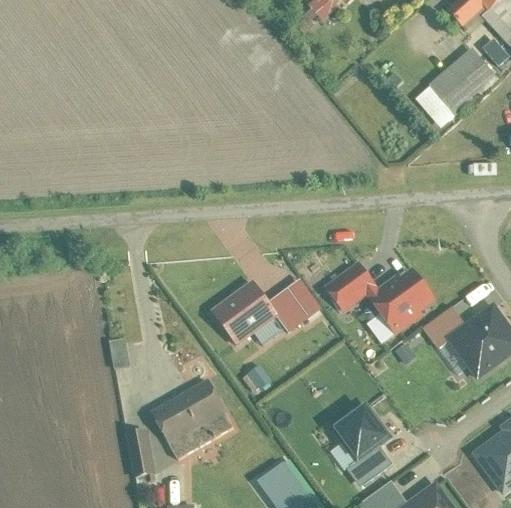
[(321,20),(334,7),(327,0),(316,0),(309,8),(321,20)]
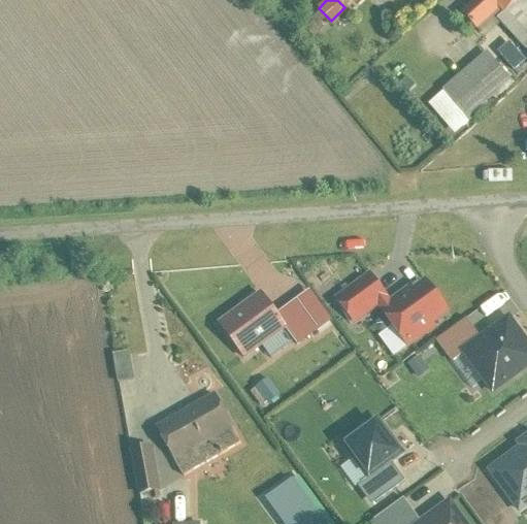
[(468,0),(460,8),(475,26),(493,9),(497,14),(513,0),(468,0)]
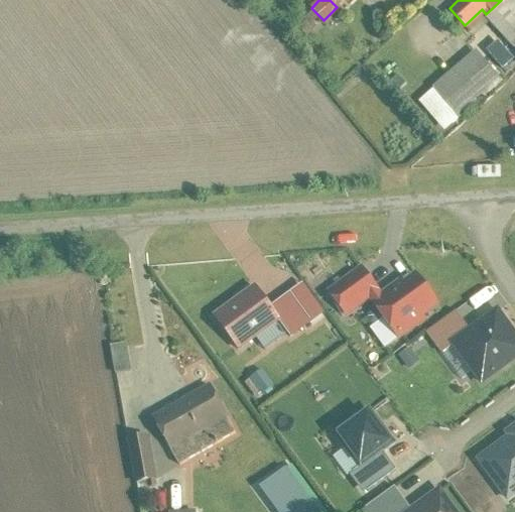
[(501,0),(486,14),(514,45),(514,0),(501,0)]
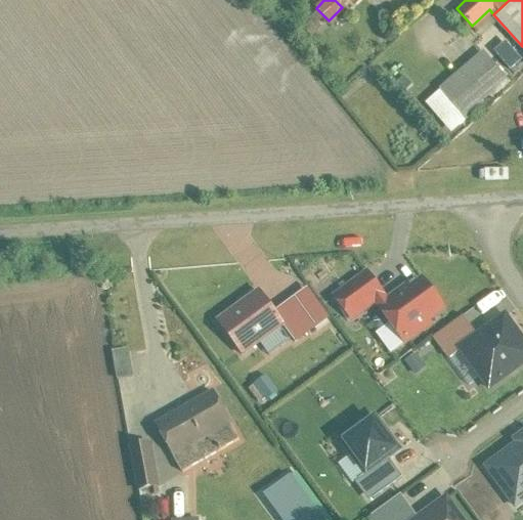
[(505,37),(493,46),(509,66),(521,55),(505,37)]
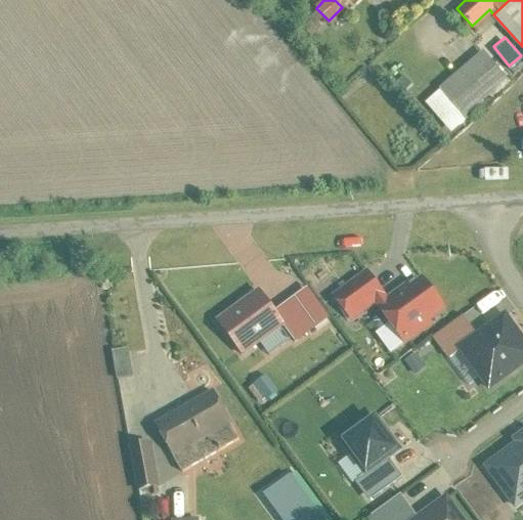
[(481,49),(439,84),(467,117),(509,82),(481,49)]
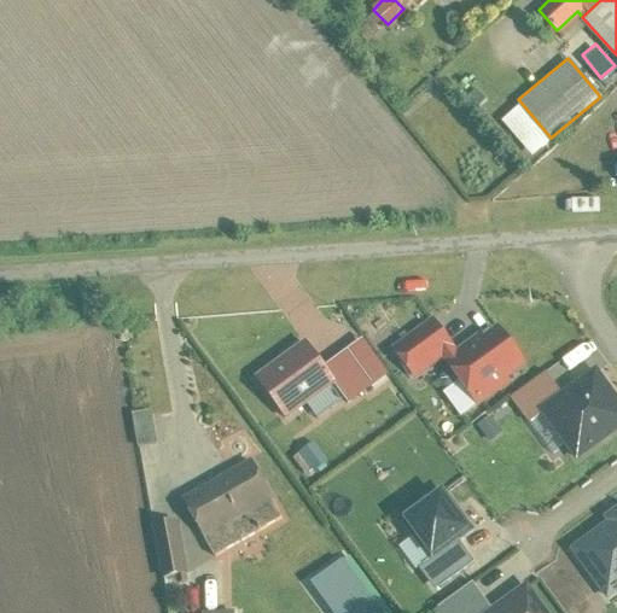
[(551,138),(518,99),(498,115),(530,155),(551,138)]
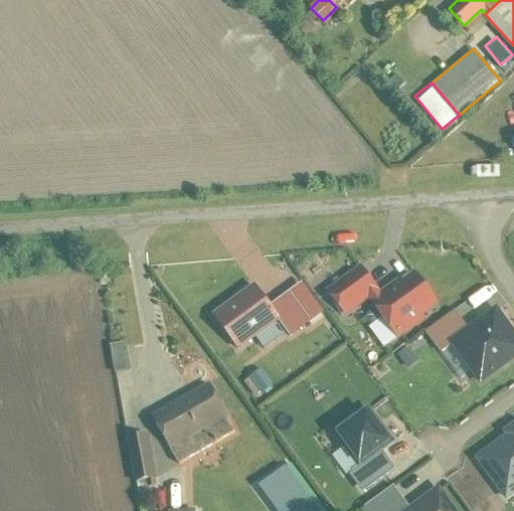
[(358,263),(326,288),(344,312),(365,296),(377,287),(358,263)]
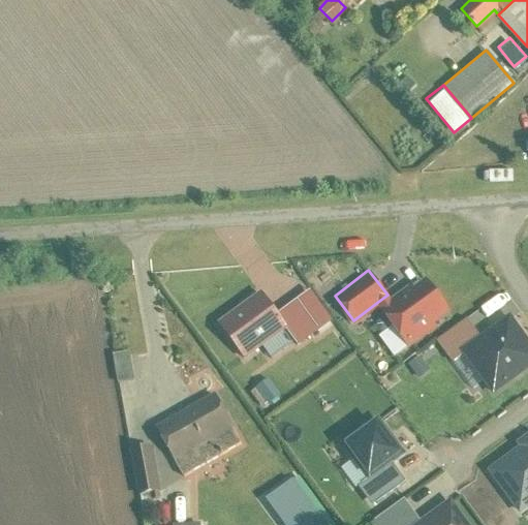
[(391,300),(379,309),(407,345),(451,311),(423,275),(391,300)]
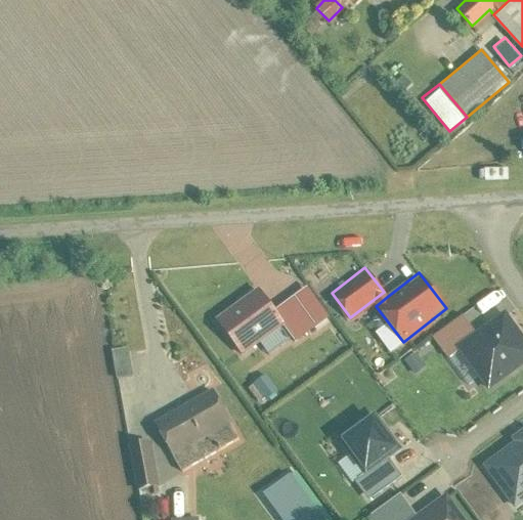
[(268,354),(291,337),(281,323),(282,322),(273,310),(259,290),(217,320),(242,353),(258,341),(268,354)]
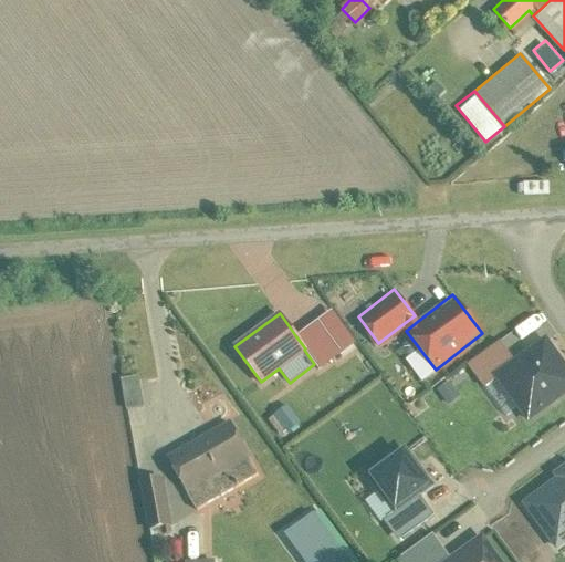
[(401,325),(406,331),(418,321),(415,315),(401,325)]
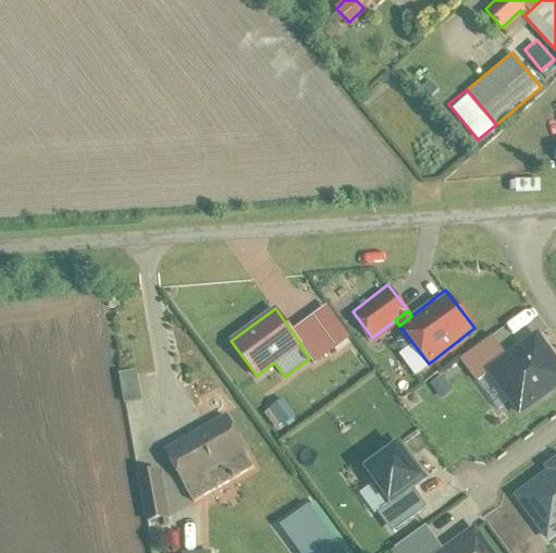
[(299,344),(309,358),(312,361),(335,345),(312,314),(291,330),(300,343),(299,344)]
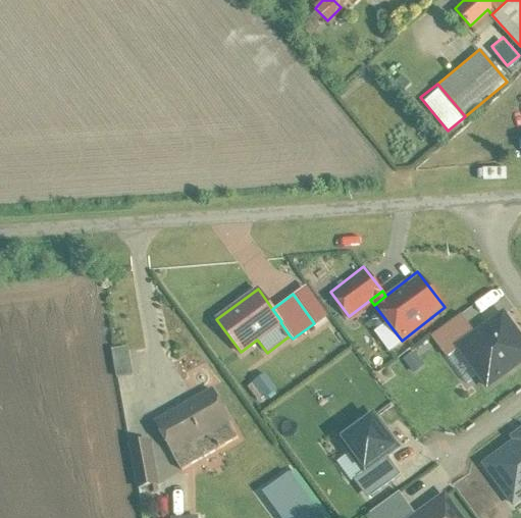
[(486,385),(520,359),(520,338),(503,312),(474,332),(457,345),(486,385)]
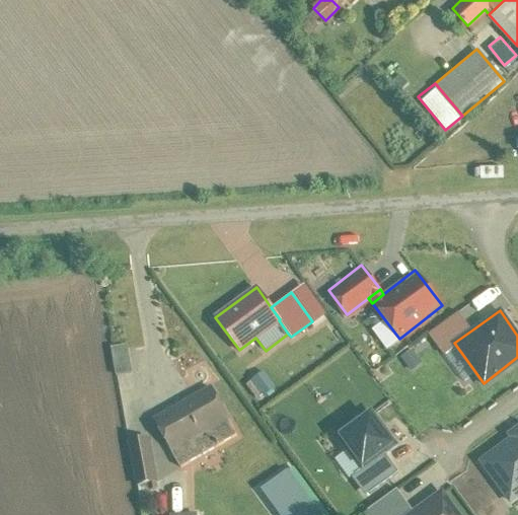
[(454,343),(471,330),(458,311),(429,333),(442,352),(454,343)]
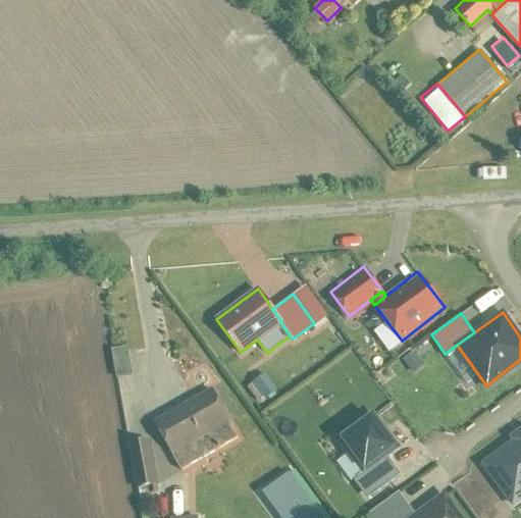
[(133,371),(126,344),(110,347),(116,375),(133,371)]
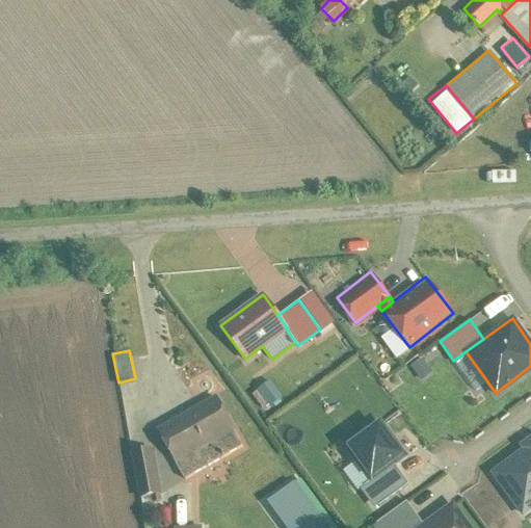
[(217,394),(157,427),(174,458),(234,425),(217,394)]
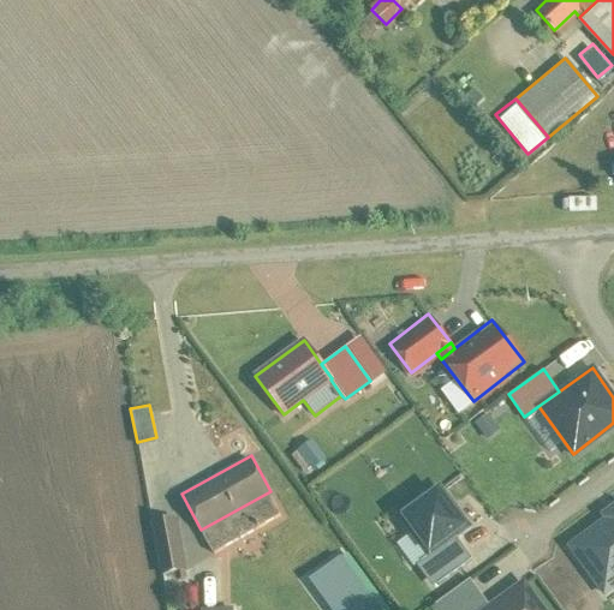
[(437,482),(395,512),(424,551),(453,531),(466,521),(437,482)]
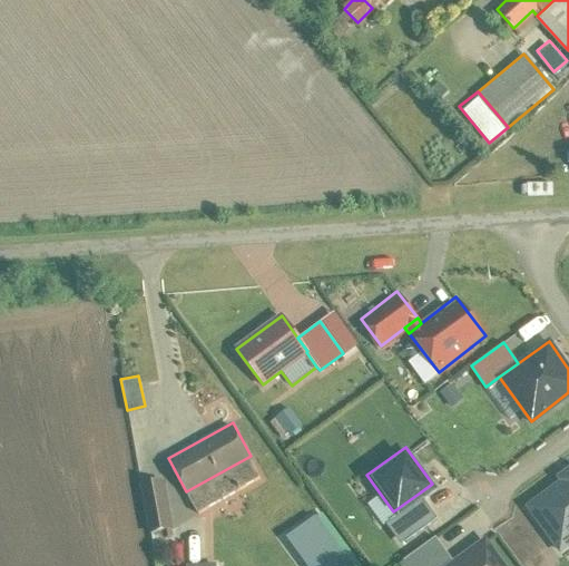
[(251,456),(186,491),(197,510),(262,475),(251,456)]
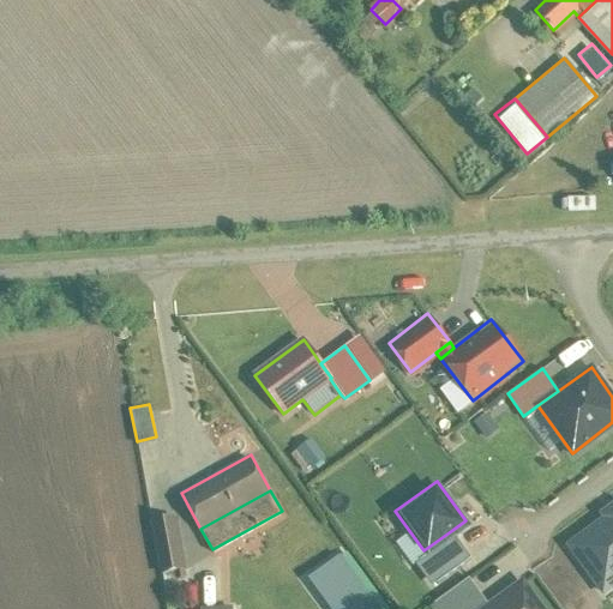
[(179,512),(151,517),(160,568),(187,564),(179,512)]
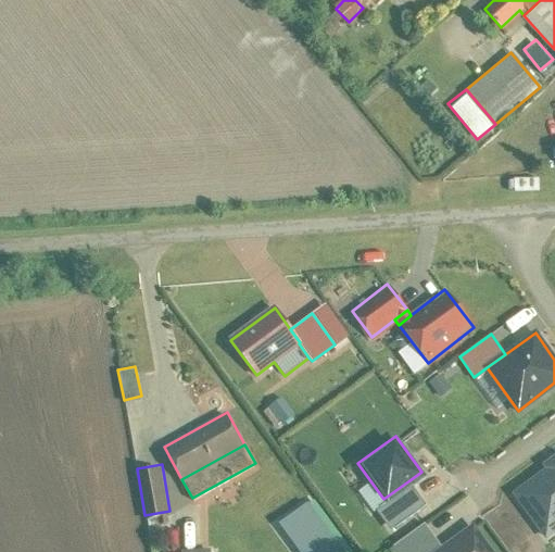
[(554,464),(516,493),(546,535),(554,528),(554,464)]
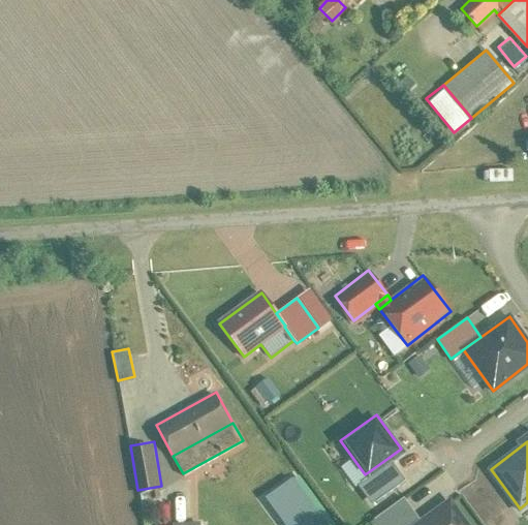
[(355,481),(370,501),(404,477),(390,457),(365,474),(355,481)]
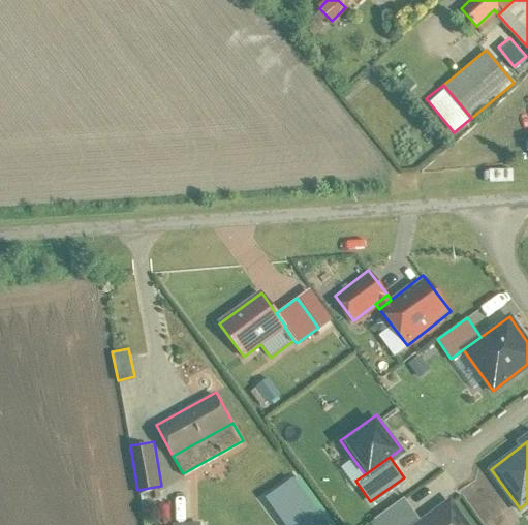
[(327,524),(290,474),(261,494),(283,524),(327,524)]
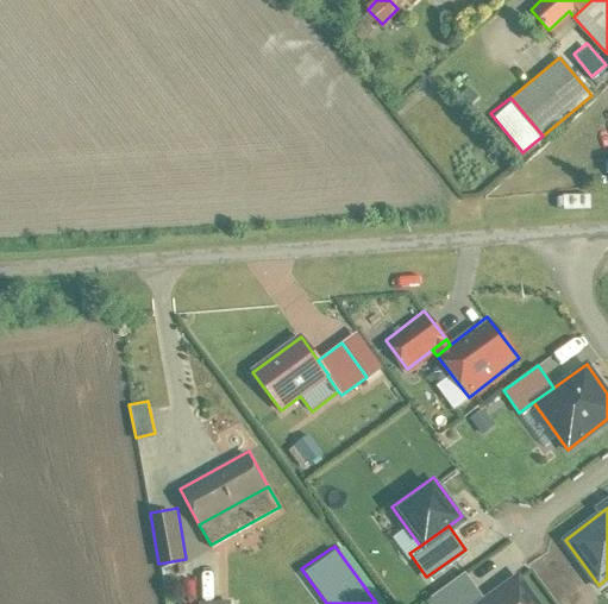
[(464,572),(426,599),(428,603),(478,603),(484,599),(464,572)]
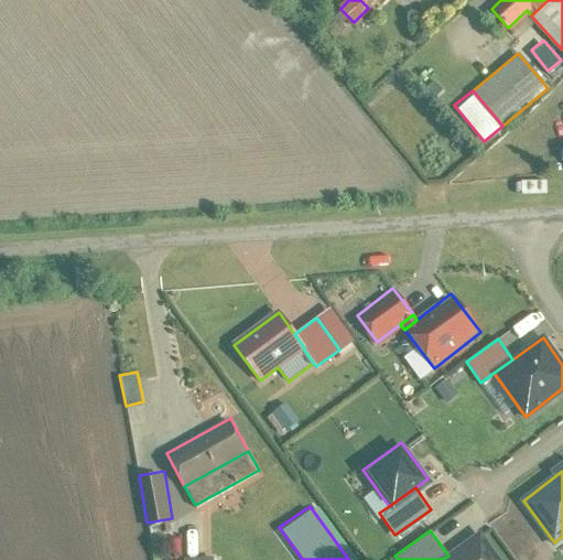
[(448,556),(443,559),(500,559),(482,532),(448,556)]
